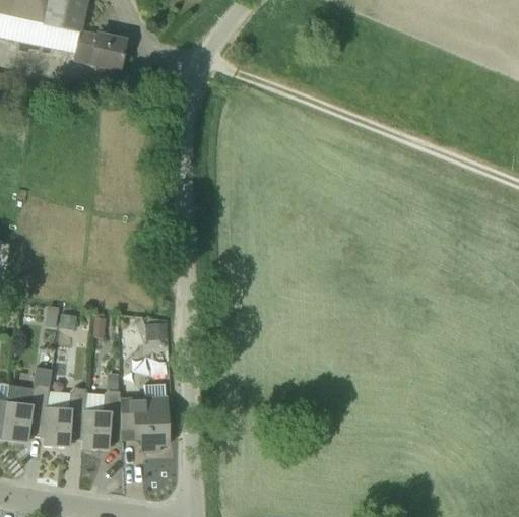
[(24,24),(28,0),(0,0),(0,37),(75,53),(79,36),(24,24)]
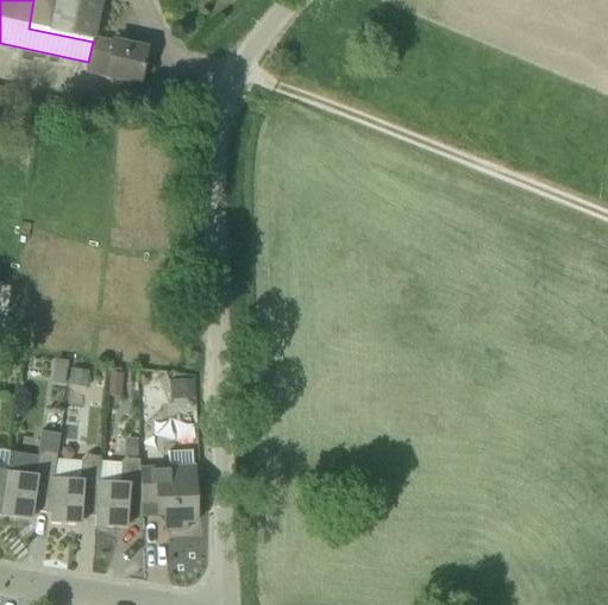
[(94,36),(101,0),(33,0),(29,29),(93,42),(94,36)]
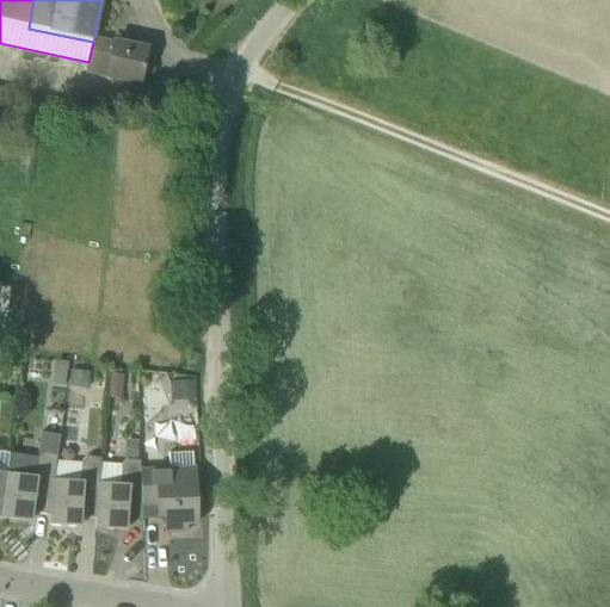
[(141,81),(148,47),(94,36),(93,42),(88,62),(87,70),(141,81)]
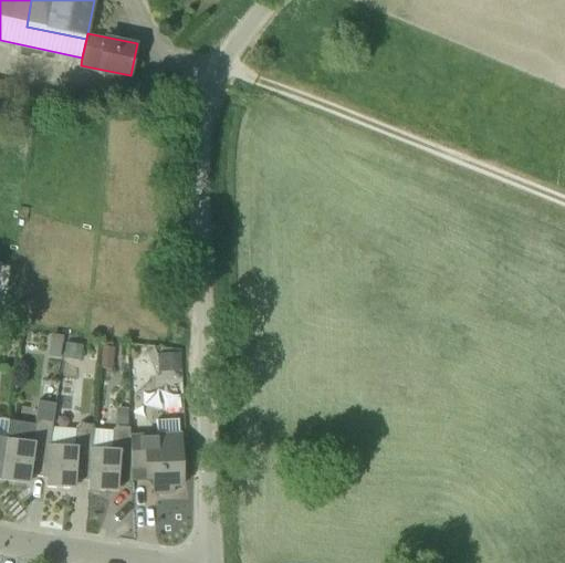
[(0,320),(10,322),(11,314),(0,312),(0,320)]
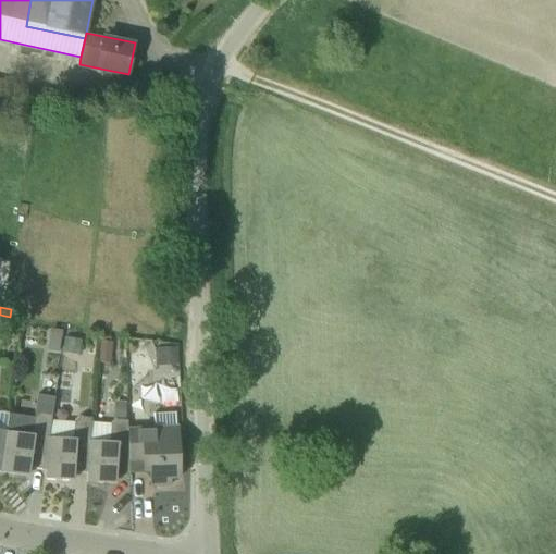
[(60,349),(62,335),(50,334),(48,347),(60,349)]
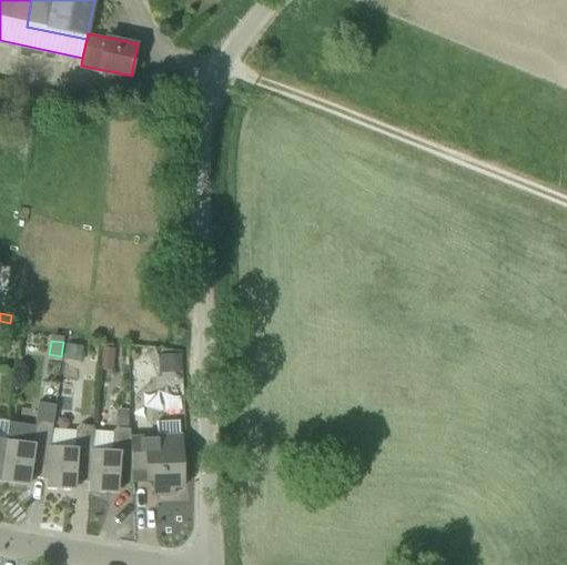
[(84,343),(67,342),(66,357),(82,359),(84,343)]
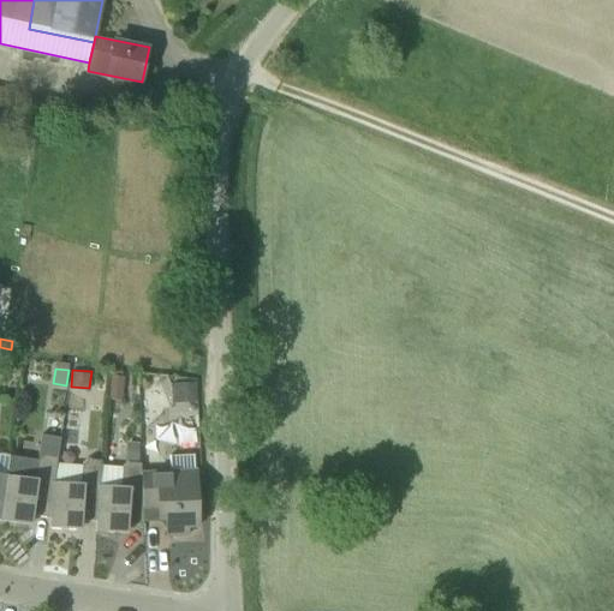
[(125,388),(125,375),(111,373),(109,387),(125,388)]
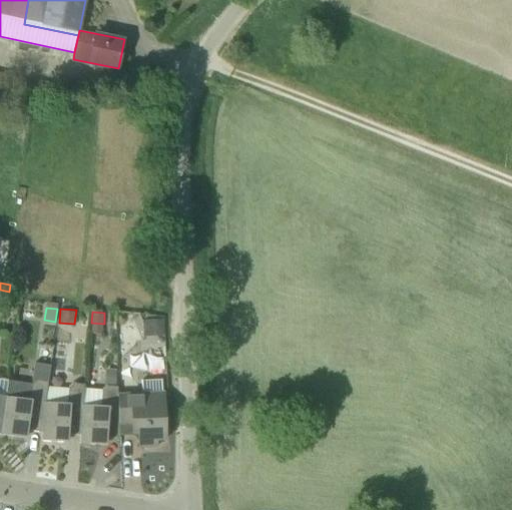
[(164,334),(163,318),(143,319),(144,335),(164,334)]
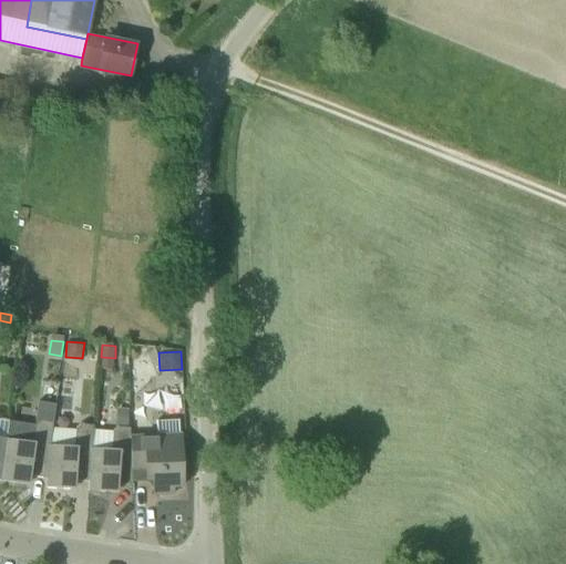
[(31,474),(45,477),(50,443),(51,443),(53,427),(57,402),(39,400),(35,422),(33,438),(30,440),(7,437),(1,479),(30,483),(31,474)]
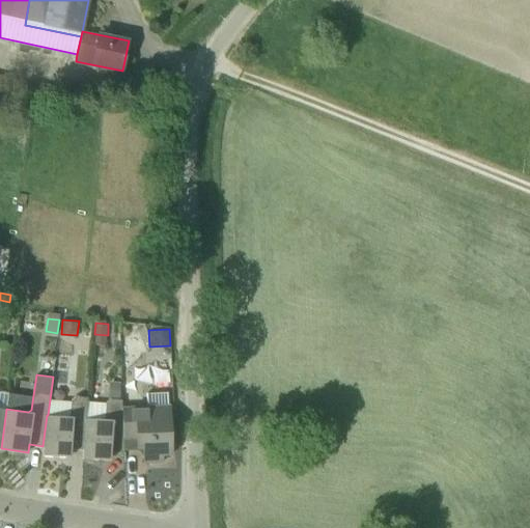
[(169,407),(169,405),(168,405),(167,392),(148,392),(148,406),(122,408),(123,439),(137,438),(137,447),(141,450),(144,450),(144,463),(162,462),(162,454),(171,454),(170,426),(167,426),(166,407),(169,407)]
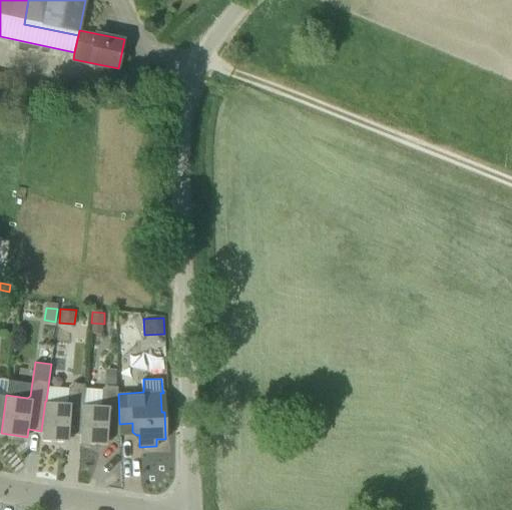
[(83,404),(84,387),(85,383),(73,382),(68,387),(48,386),(46,401),(42,431),(41,439),(63,441),(63,433),(80,434),(81,434),(83,404)]
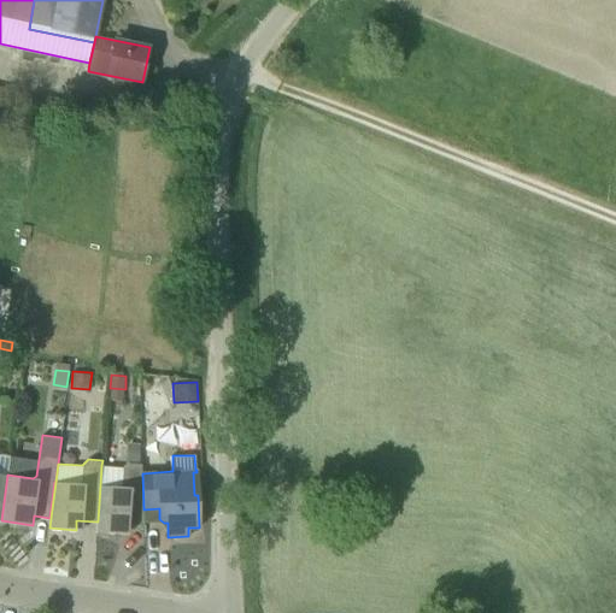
[(144,510),(142,473),(141,473),(141,464),(140,464),(127,464),(123,467),(101,465),(100,485),(98,522),(97,522),(95,531),(122,534),(123,523),(145,525),(144,510)]
